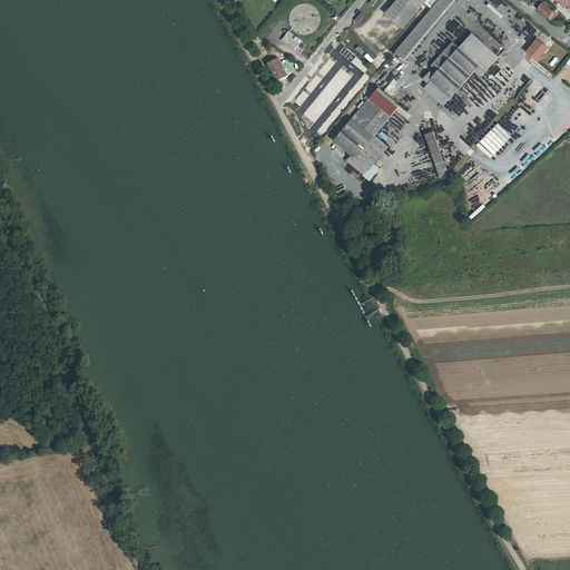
[(403,30),(426,0),(397,0),(385,15),(403,30)]
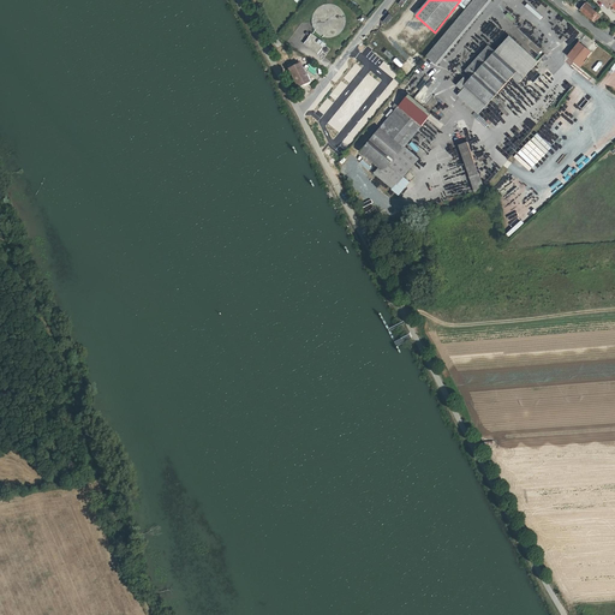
[(436,66),(491,0),(475,0),(427,58),(436,66)]
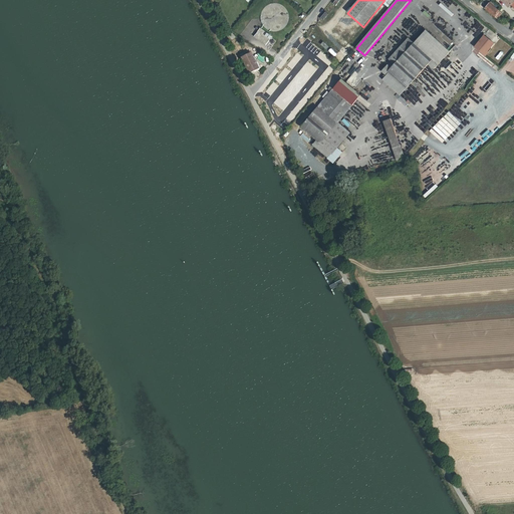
[(453,0),(448,0),(443,5),(446,10),(450,7),(456,15),(461,10),(453,0)]
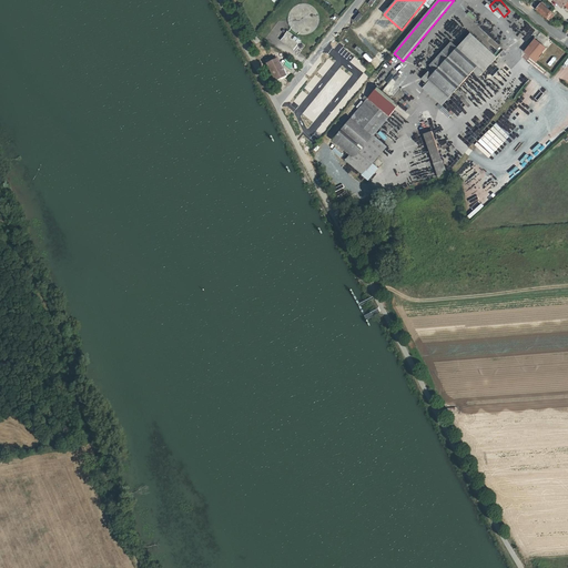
[(290,14),(288,19),(290,23),(292,28),(296,32),(301,33),(306,34),(311,32),(315,30),(318,26),(320,20),(320,16),(317,11),(314,7),(310,4),(305,3),(300,4),(295,6),(292,10),(290,14)]
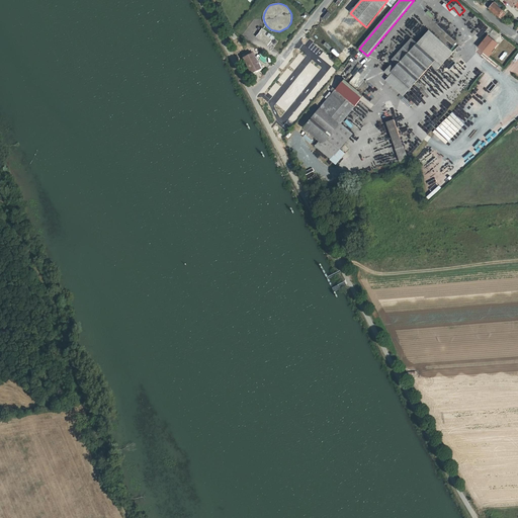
[(493,4),(489,9),(502,18),(506,14),(493,4)]
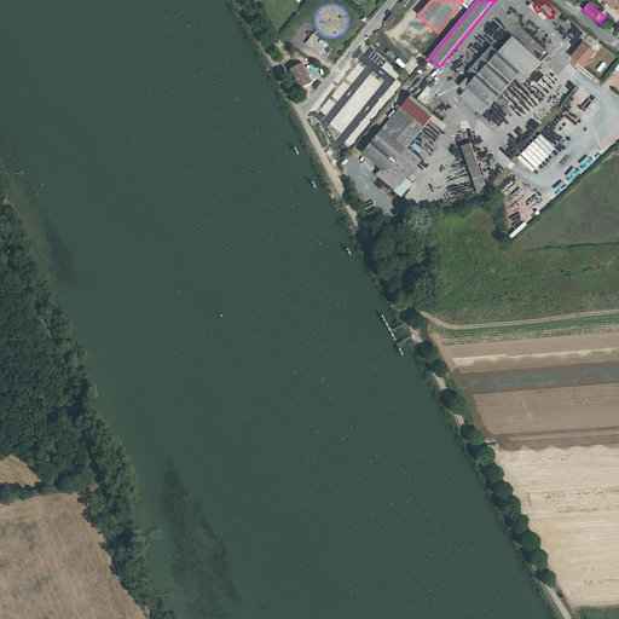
[(572,36),(579,28),(557,11),(550,19),(572,36)]
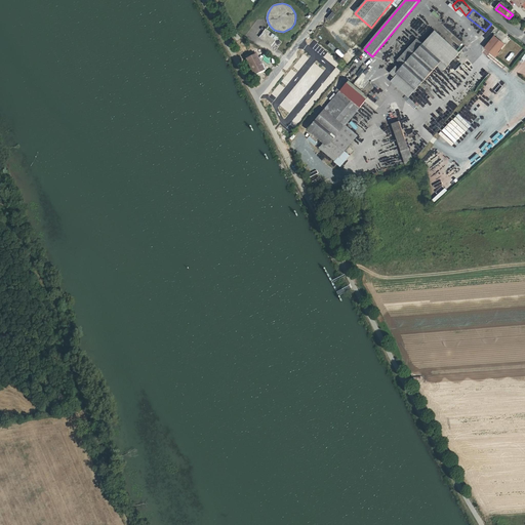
[(278,38),(267,29),(259,37),(272,46),(278,38)]
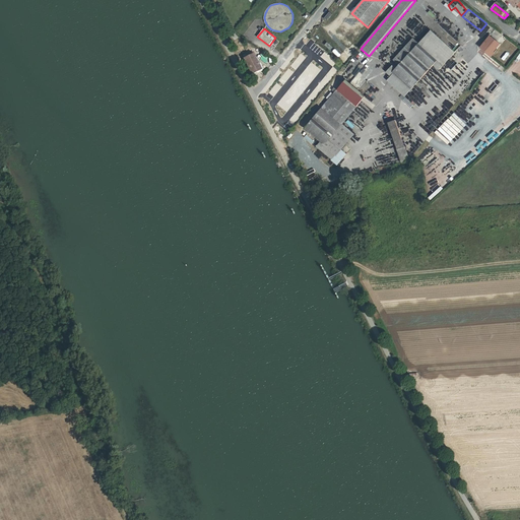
[(415,86),(418,83),(436,64),(442,69),(457,53),(432,30),(420,43),(415,37),(394,60),(400,65),(396,69),(393,66),(388,72),(393,76),(390,80),(406,95),(412,88),(413,88),(415,86)]
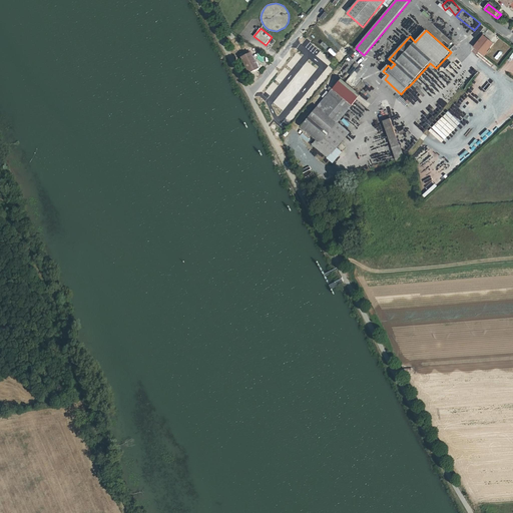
[(485,35),(475,46),(483,52),(485,49),(488,51),(494,42),(485,35)]
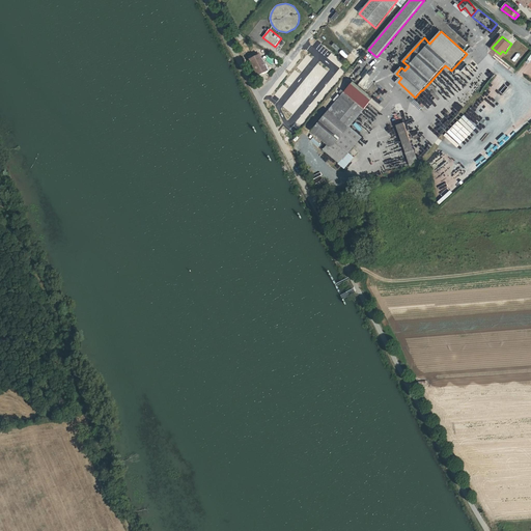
[(361,45),(355,49),(359,54),(364,49),(361,45)]
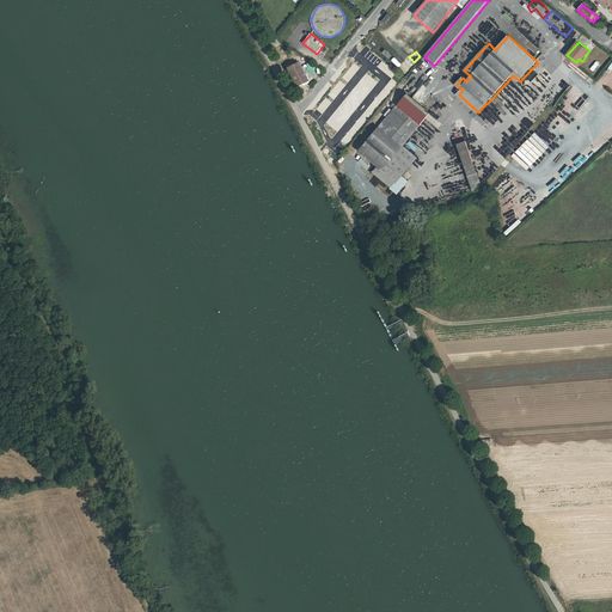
[(594,72),(600,65),(595,61),(589,68),(594,72)]
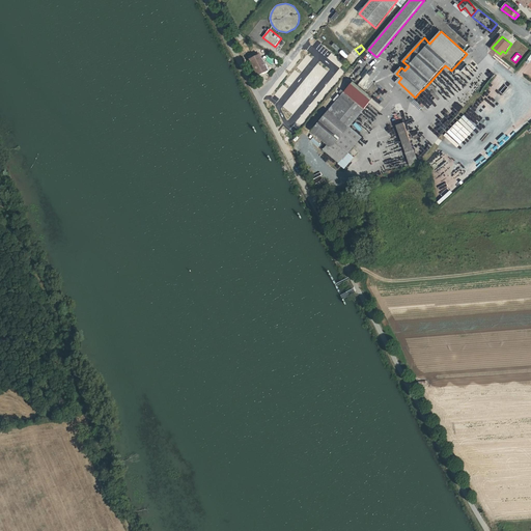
[(258,78),(269,73),(258,54),(249,59),(258,78)]
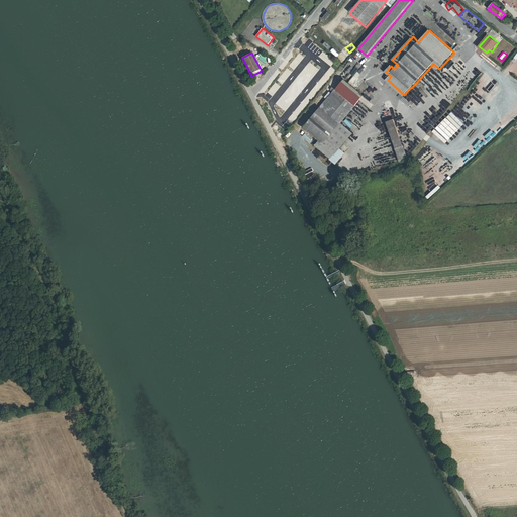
[(321,59),(334,71),(337,69),(323,57),(321,59)]
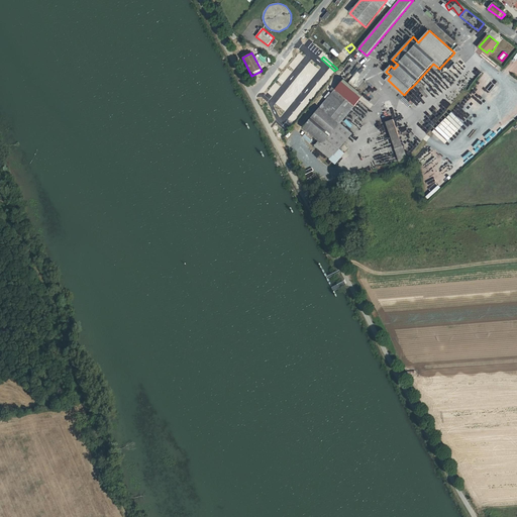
[(356,83),(360,77),(355,73),(348,81),(357,87),(358,85),(356,83)]
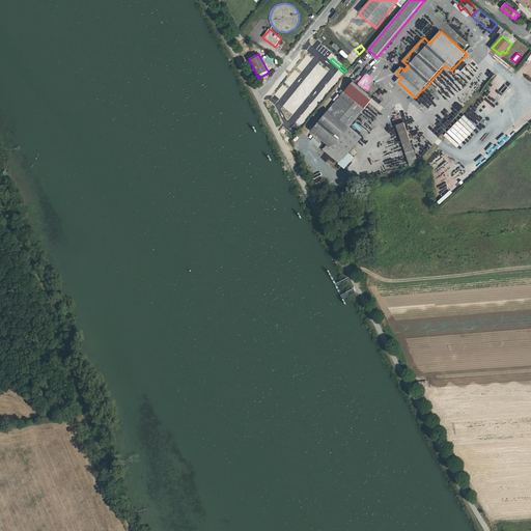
[(342,135),(348,127),(373,98),(354,81),(312,131),(328,144),(324,148),(339,162),(345,167),(355,156),(348,151),(354,144),(342,135)]
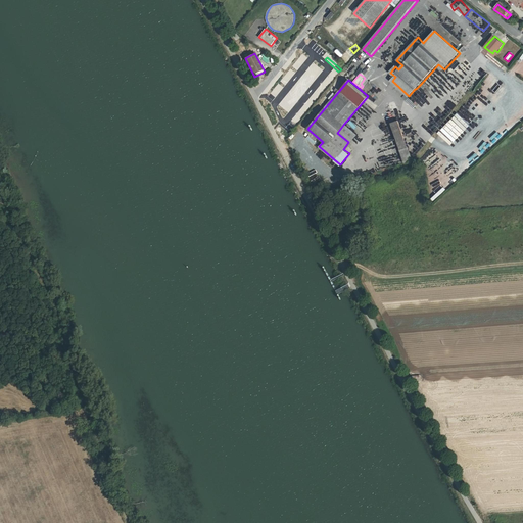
[(488,94),(491,96),(496,90),(493,88),(488,94)]
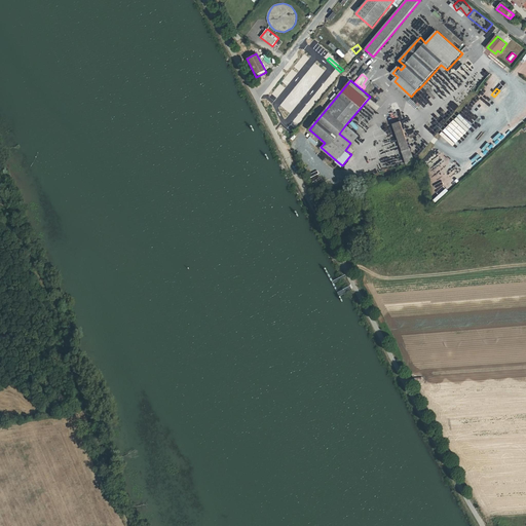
[(476,95),(472,101),(480,106),(484,101),(476,95)]
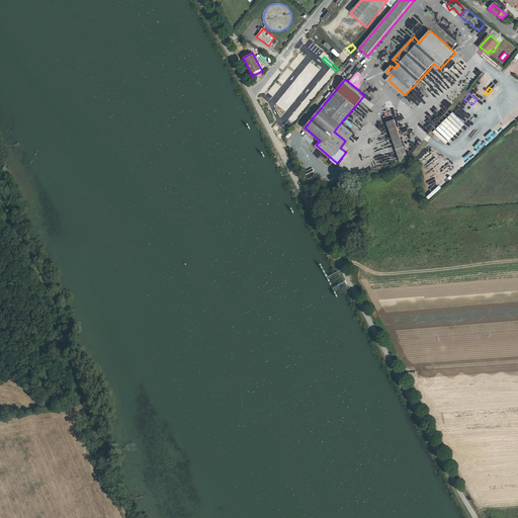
[(435,102),(425,112),(434,122),(445,112),(435,102)]
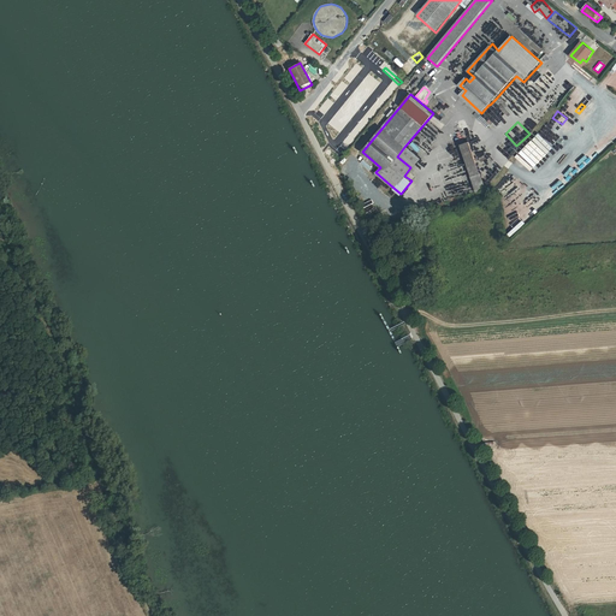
[(477,193),(486,190),(472,141),(462,144),(477,193)]
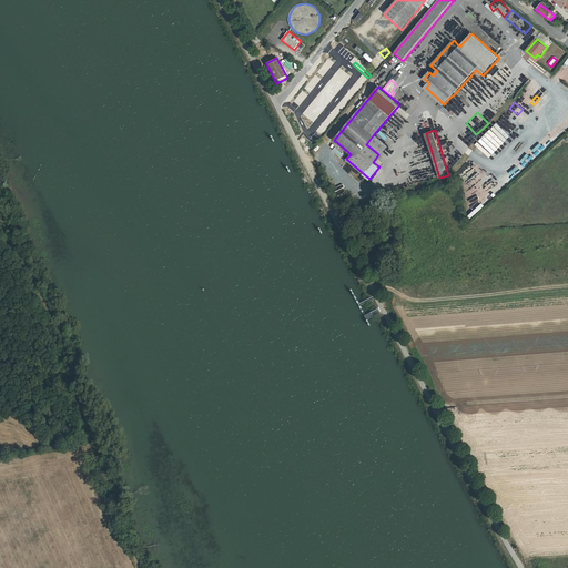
[(464,130),(460,135),(470,142),(475,137),(464,130)]
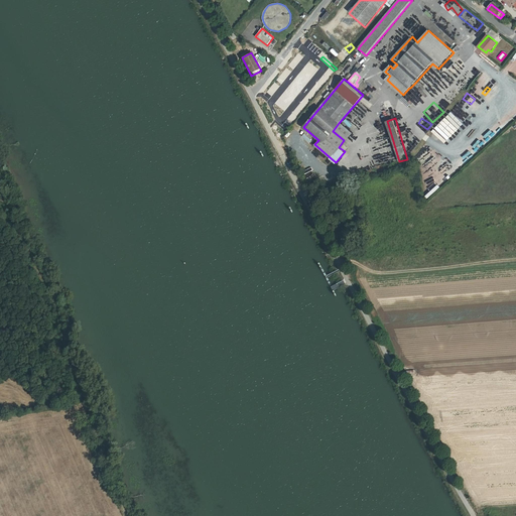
[(452,127),(456,130),(460,125),(456,121),(452,127)]
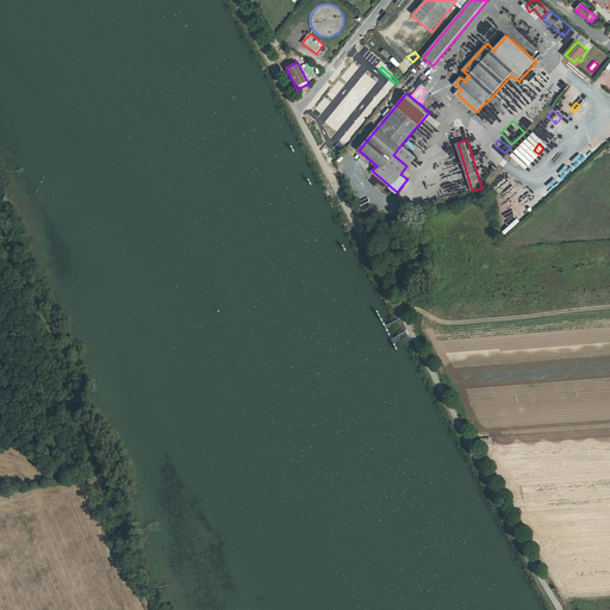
[(415,157),(400,145),(393,155),(406,166),(415,157)]
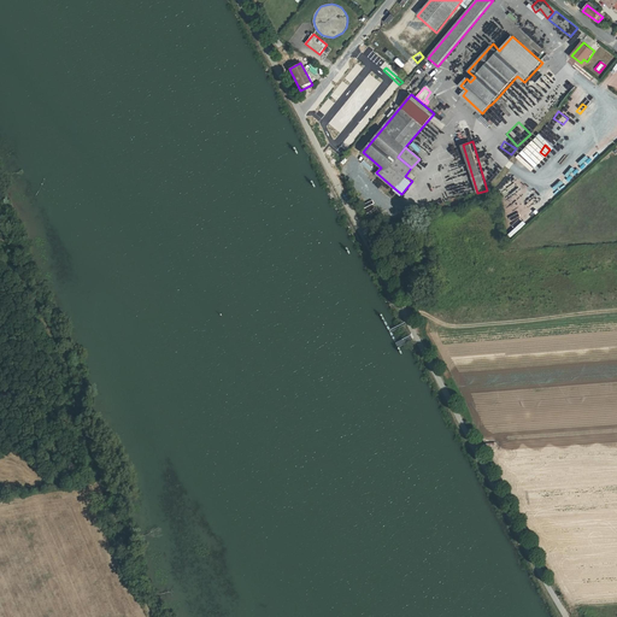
[(523,166),(532,156),(524,150),(516,162),(523,166)]
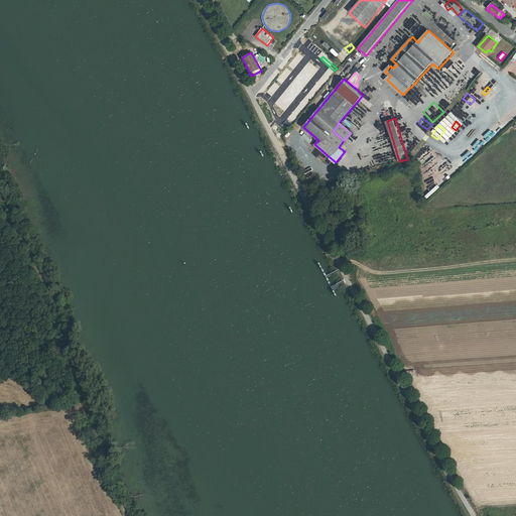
[(443,183),(450,177),(448,175),(441,180),(443,183)]
